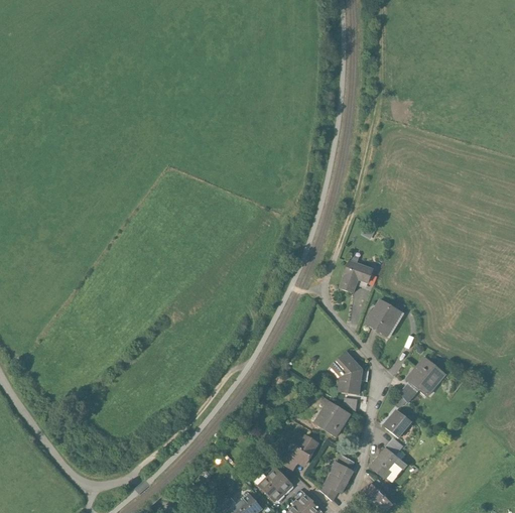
[(351,253),(349,259),(356,262),(359,256),(351,253)]
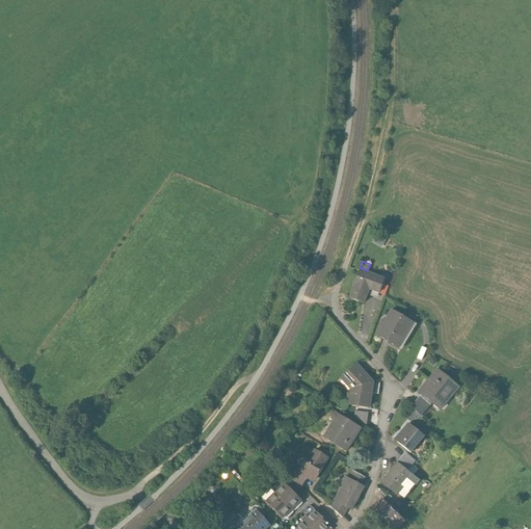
[(367,270),(360,267),(349,295),(364,300),(367,292),(369,286),(379,290),(383,276),(367,270)]
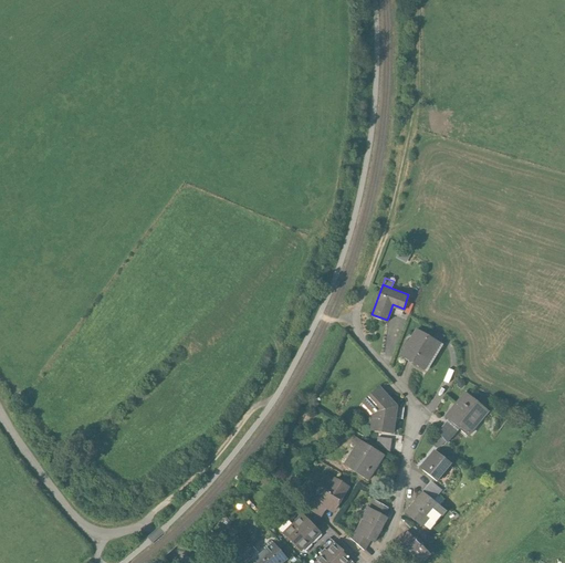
[(400,315),(404,309),(393,304),(390,311),(400,315)]
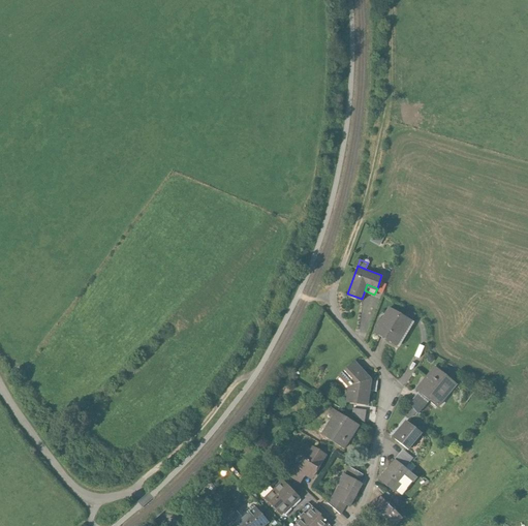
[(411,319),(390,306),(375,331),(397,343),(411,319)]
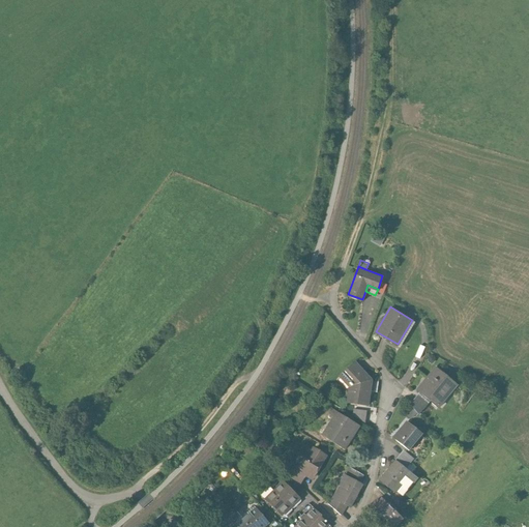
[(340,375),(350,385),(348,401),(369,404),(372,378),(355,360),(340,375)]
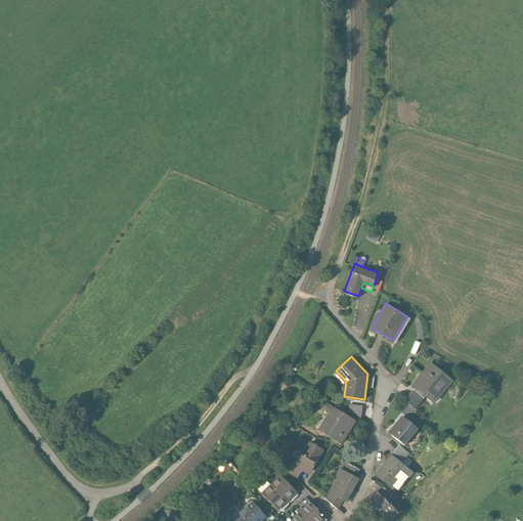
[(452,380),(431,361),(412,384),(416,386),(426,394),(434,401),(452,380)]
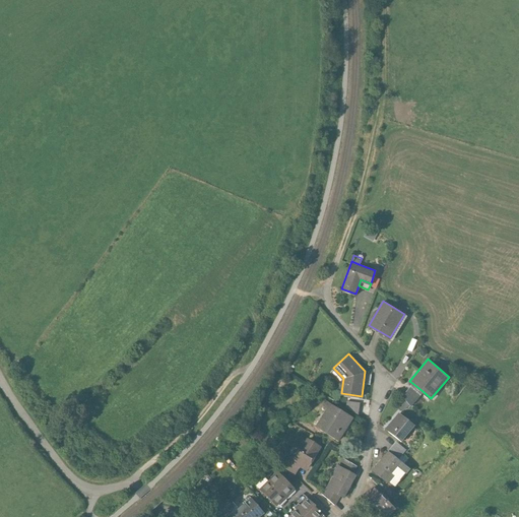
[(409,403),(411,405),(423,391),(412,383),(402,395),(405,398),(409,403)]
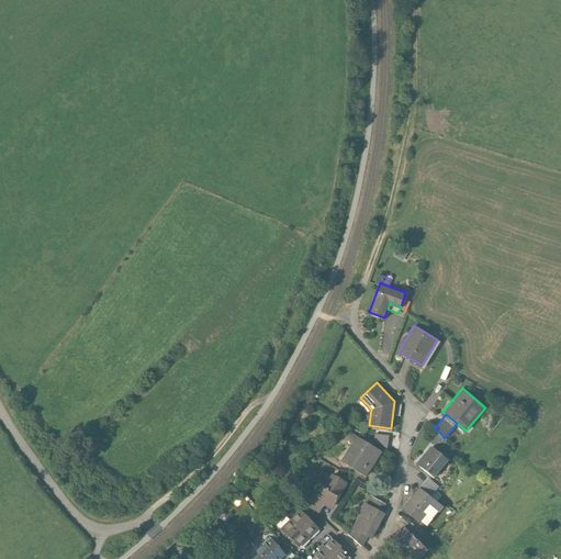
[(435,443),(442,436),(438,431),(430,437),(435,443)]
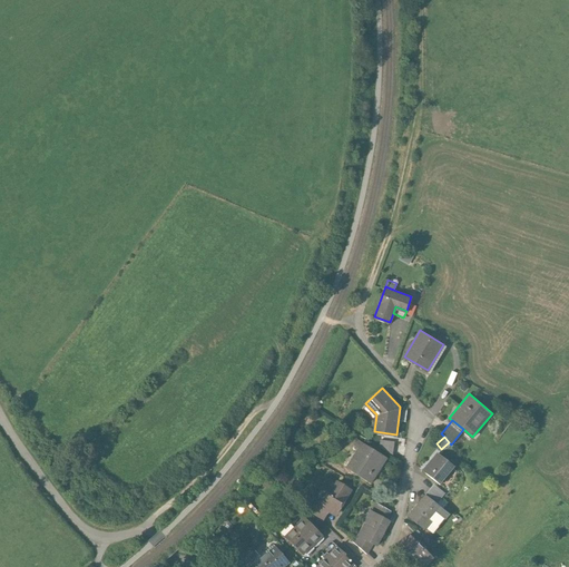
[(380,438),(379,443),(392,453),(394,440),(380,438)]
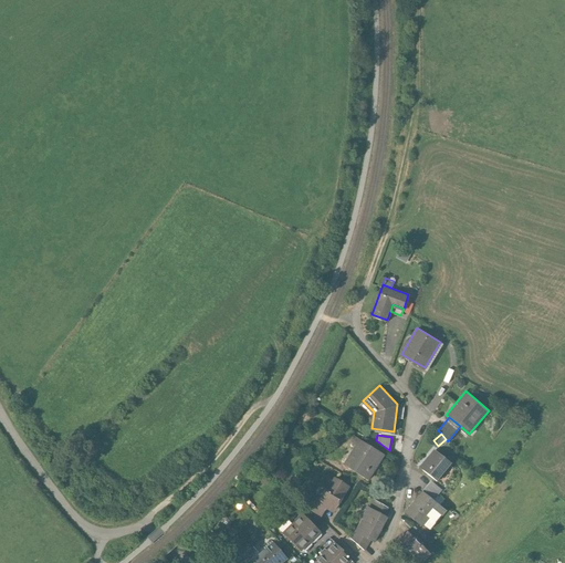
[(385,455),(361,439),(345,464),(368,479),(385,455)]
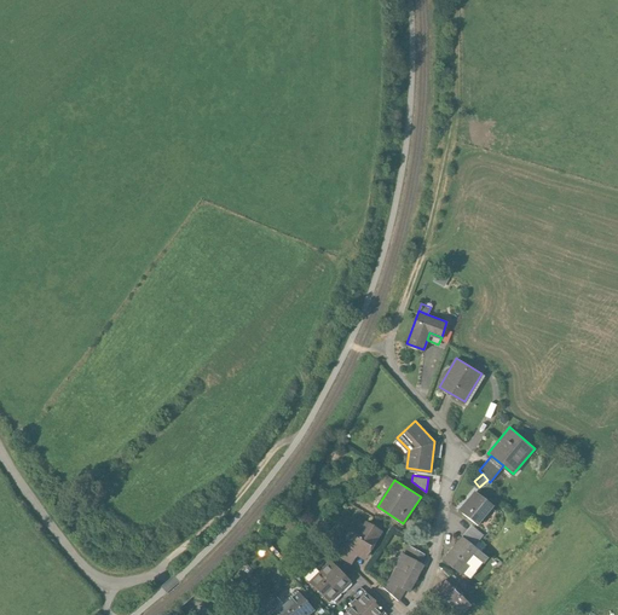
[(495,505),(475,489),(460,509),(479,524),(495,505)]
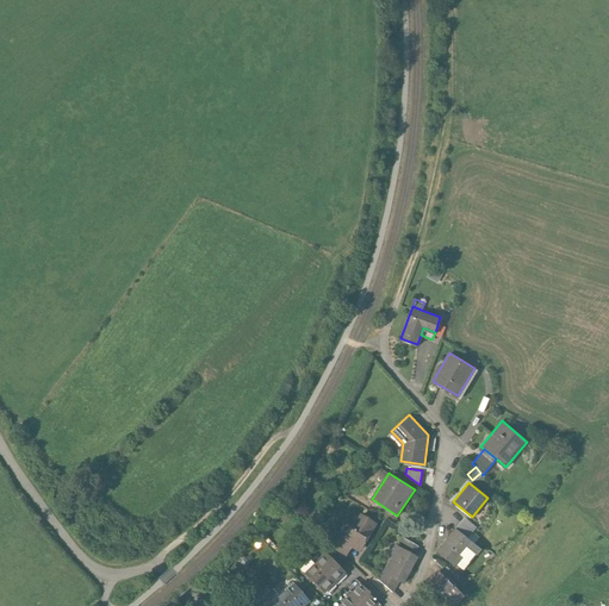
[(378,524),(358,512),(342,538),(362,550),(378,524)]
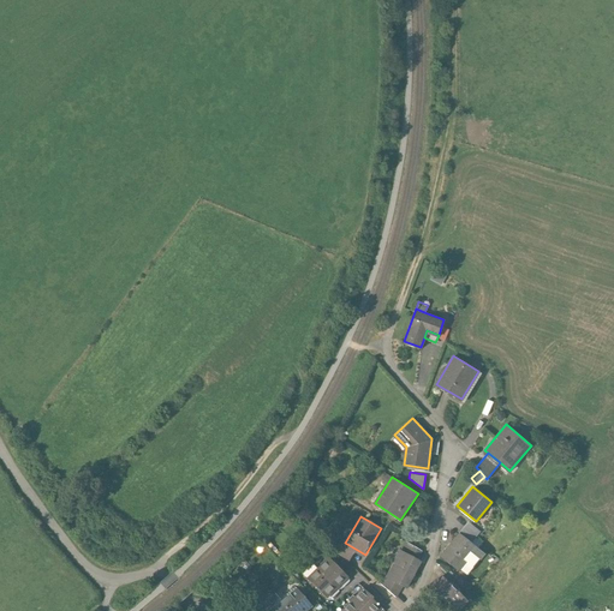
[(469,521),(459,532),(471,541),(481,531),(469,521)]
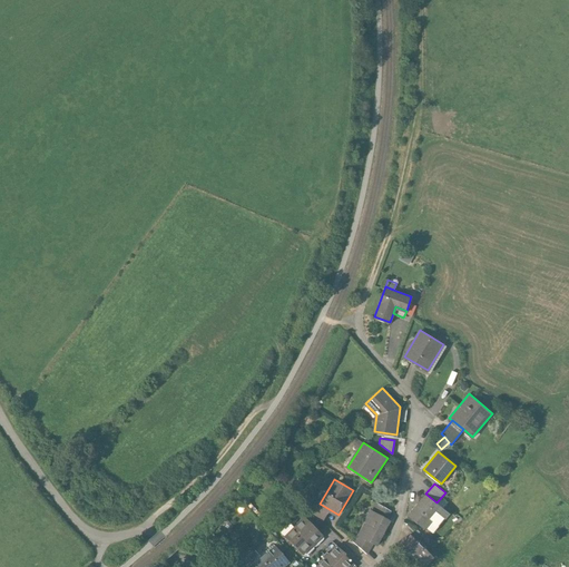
[(437,502),(425,494),(409,516),(427,530),(432,522),(429,519),(435,510),(440,506),(437,502)]
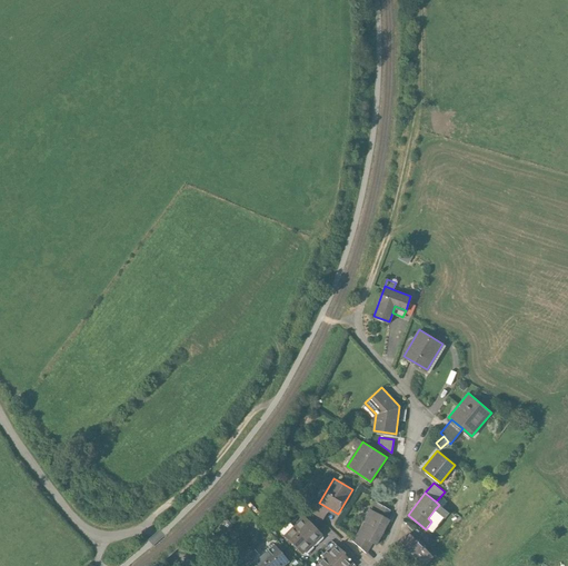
[(369,508),(370,509),(358,533),(370,539),(377,543),(389,519),(381,515),(386,506),(374,499),(369,508)]
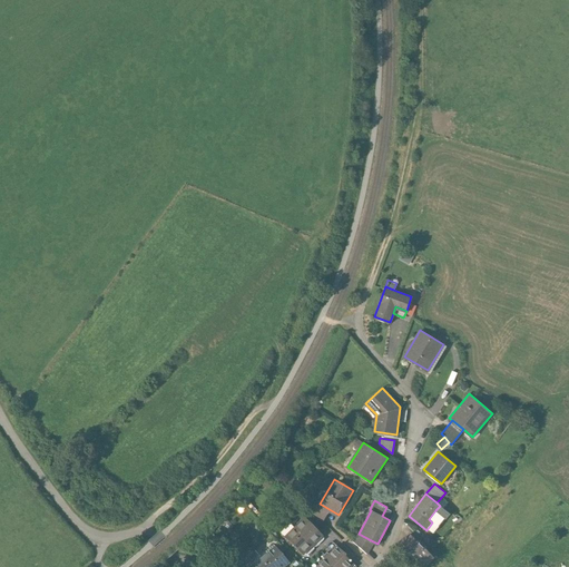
[(245,506),(242,501),(236,507),(239,511),(245,506)]
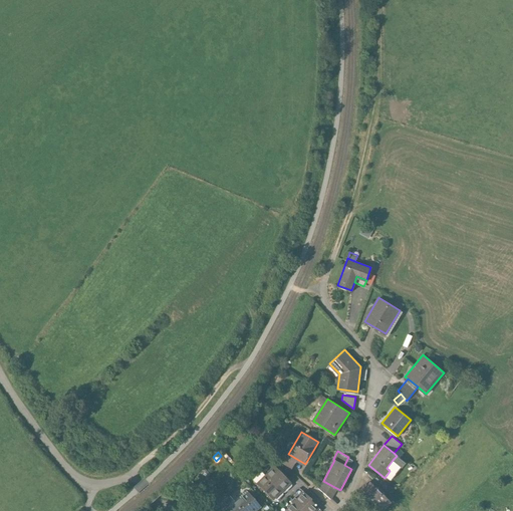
[(406,463),(397,456),(393,460),(403,468),(406,463)]
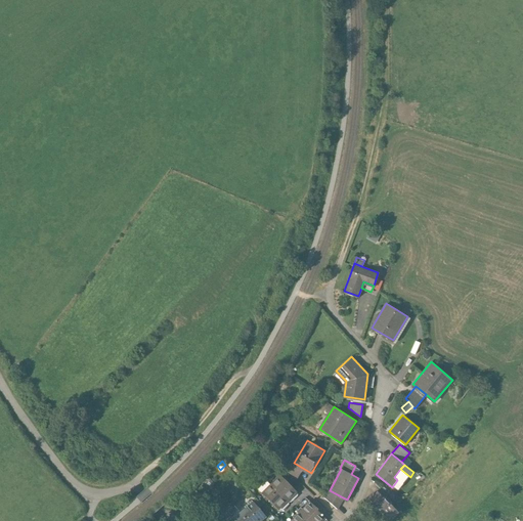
[(282,477),(274,485),(288,501),(297,492),(282,477)]
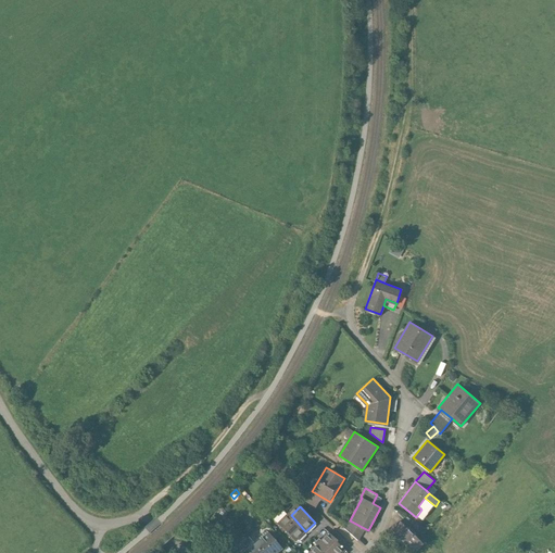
[(305,531),(291,515),(281,524),(295,540),(305,531)]
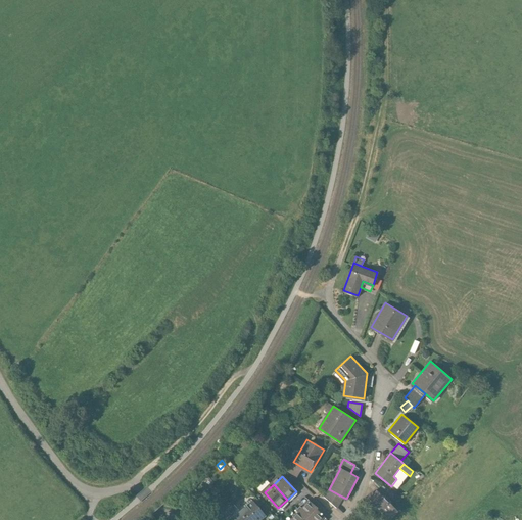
[(326,488),(322,494),(335,506),(340,495),(329,489),(326,488)]
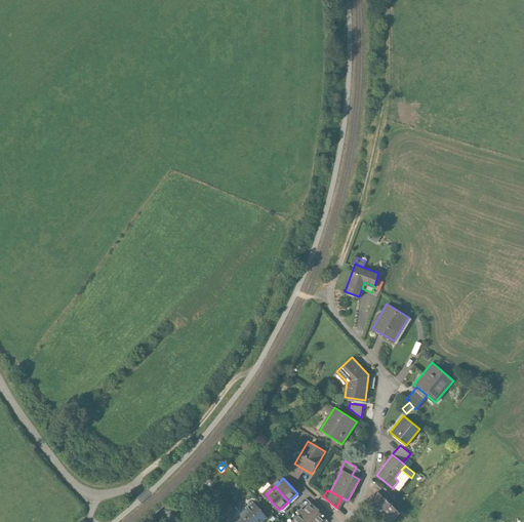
[(200,495),(195,491),(191,495),(196,500),(200,495)]
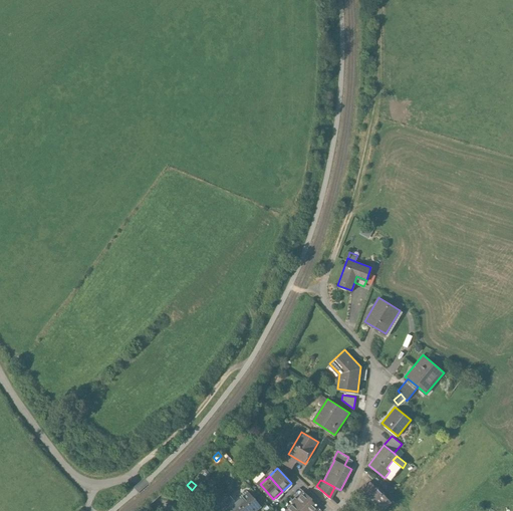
[(383,510),(392,503),(369,481),(361,489),(382,510),(383,510)]
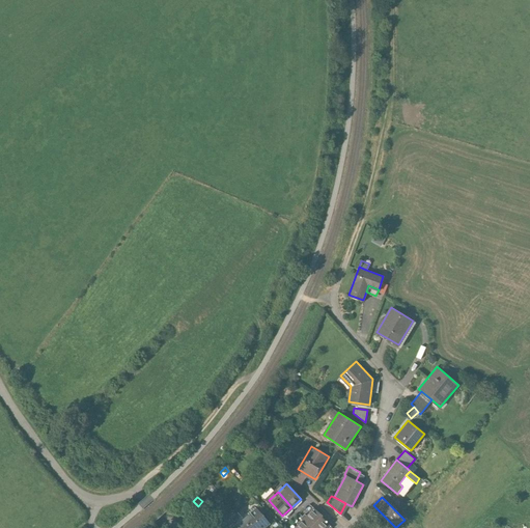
[(256,508),(244,519),(251,527),(263,527),(270,523),(256,508)]
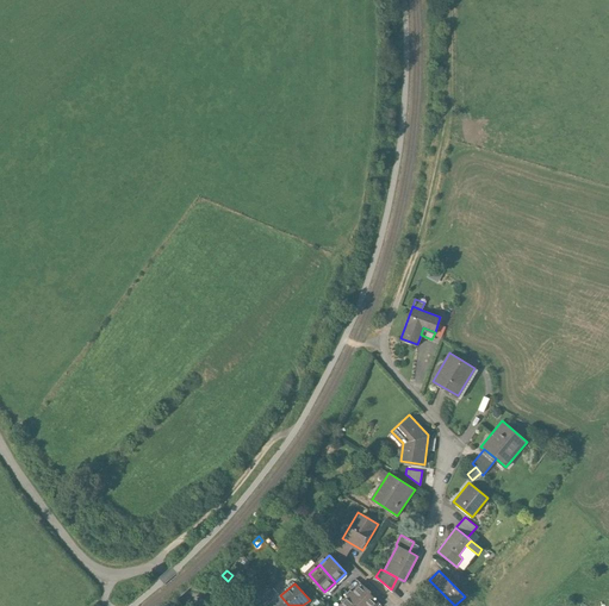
[(373,605),(378,601),(360,585),(341,604),(342,605),(373,605)]
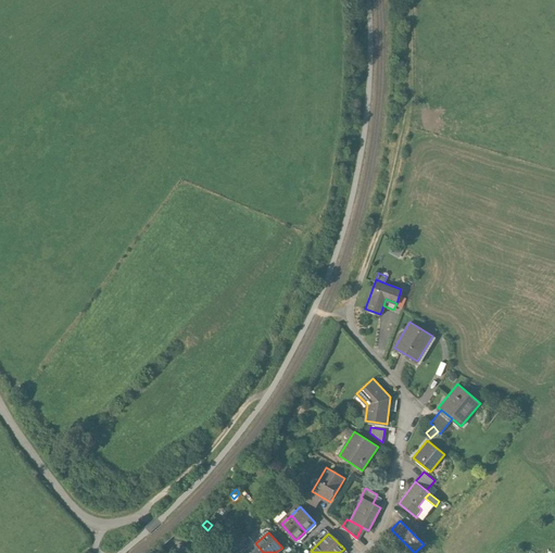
[(263,552),(255,543),(243,552),(263,552)]
